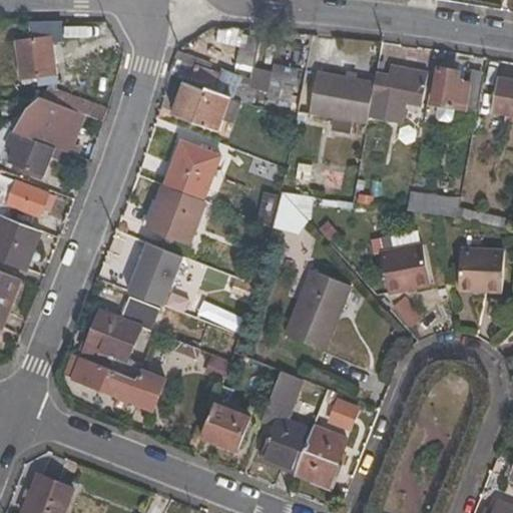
[(23,85),(59,80),(53,43),(64,41),(63,24),(30,25),(32,41),(17,42),(23,85)]
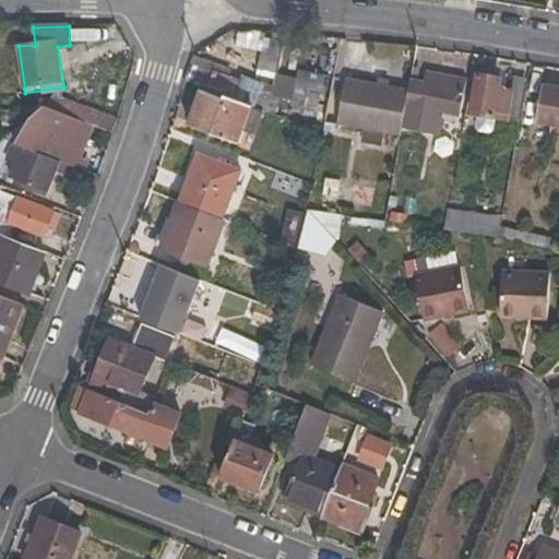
[(259,70),(278,72),(283,42),(263,38),(259,70)]
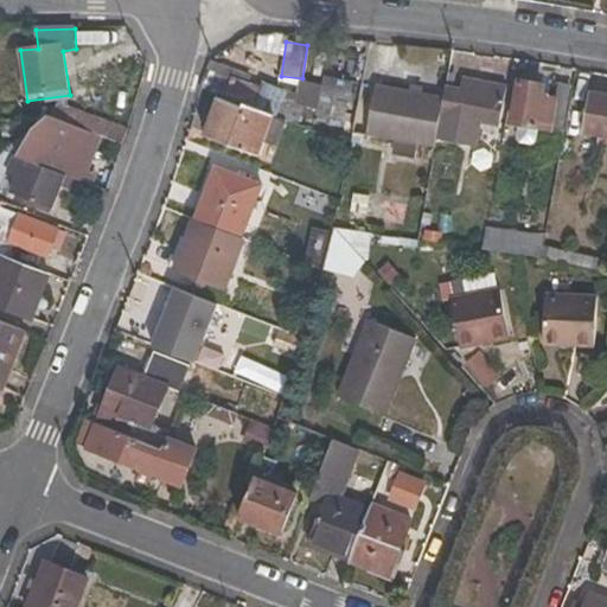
[(261,88),(217,71),(210,89),(255,107),(291,122),(299,101),(287,96),(288,91),(263,82),(261,88)]
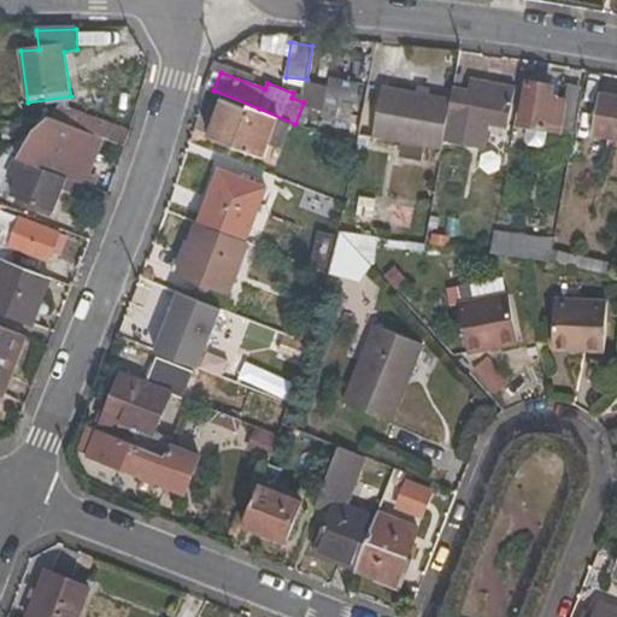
[(323,121),(348,125),(357,84),(333,80),(323,121)]
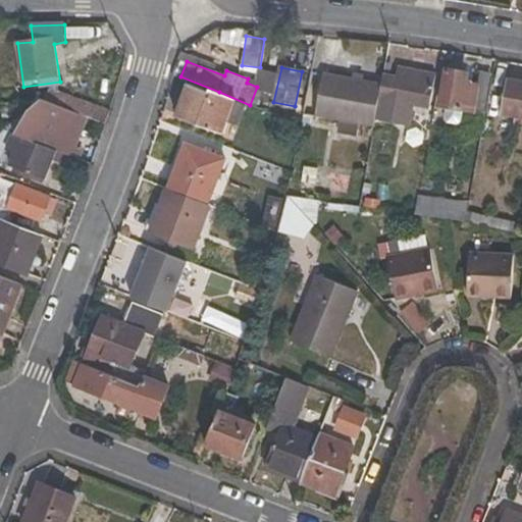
[(399,67),(398,77),(383,75),(382,84),(375,119),(402,123),(405,104),(428,107),(434,73),(399,67)]
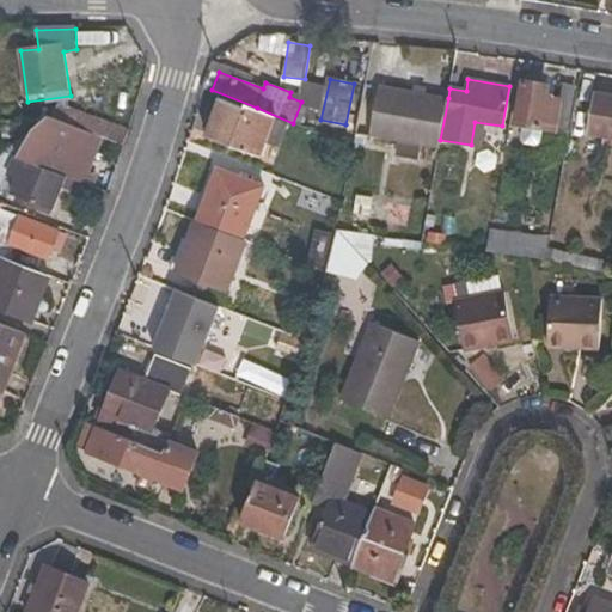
[(524,83),(515,122),(555,130),(561,99),(545,97),(548,86),(524,83)]
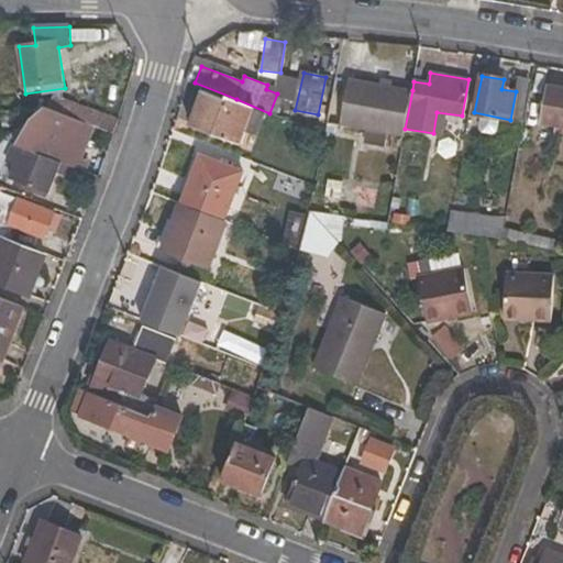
[(510,125),(522,128),(531,78),(519,77),(516,91),(510,120),(510,125)]
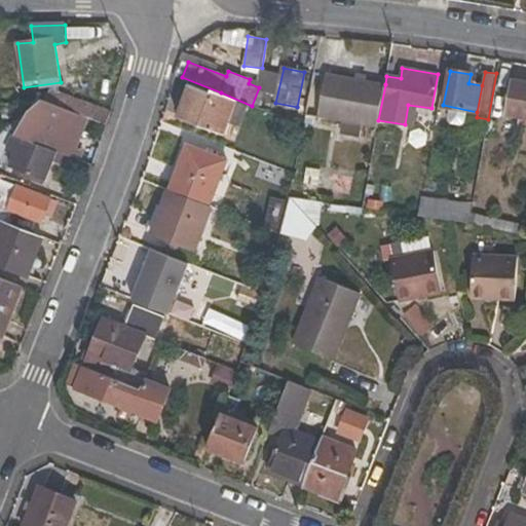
[(377,129),(378,120),(385,84),(325,74),(322,94),(310,92),(305,116),(377,129)]
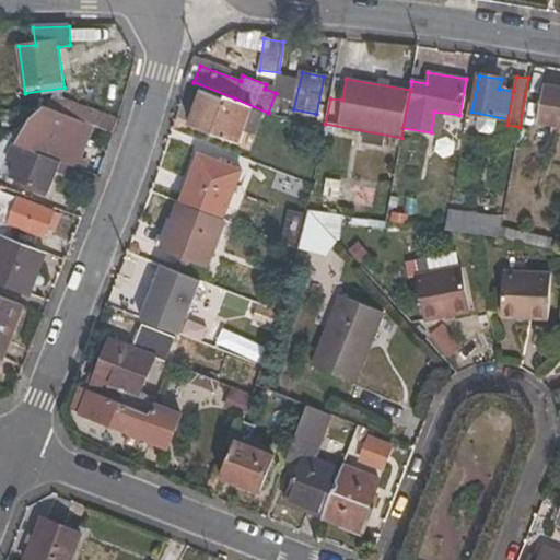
[(559,90),(547,88),(540,121),(553,124),(552,133),(559,135),(559,90)]
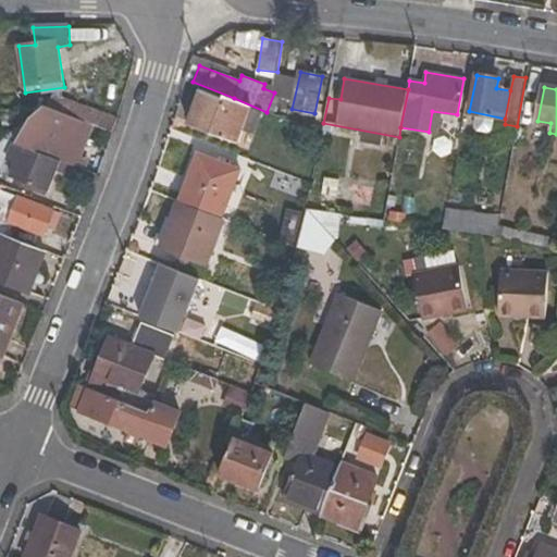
[(244,132),(257,135),(267,112),(234,98),(234,102),(199,90),(187,123),(240,144),(244,132)]
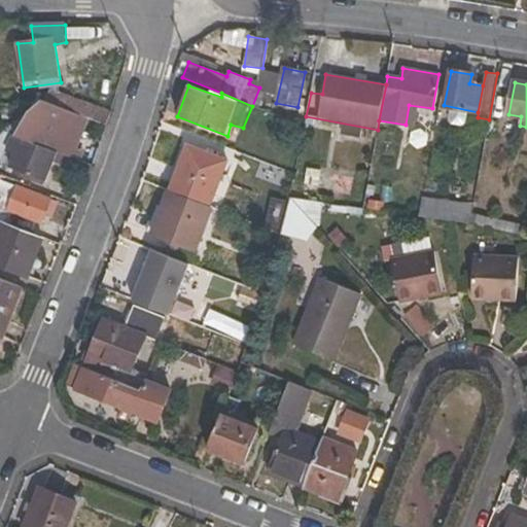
[(112,111),(51,89),(47,101),(86,117),(107,126),(112,111)]
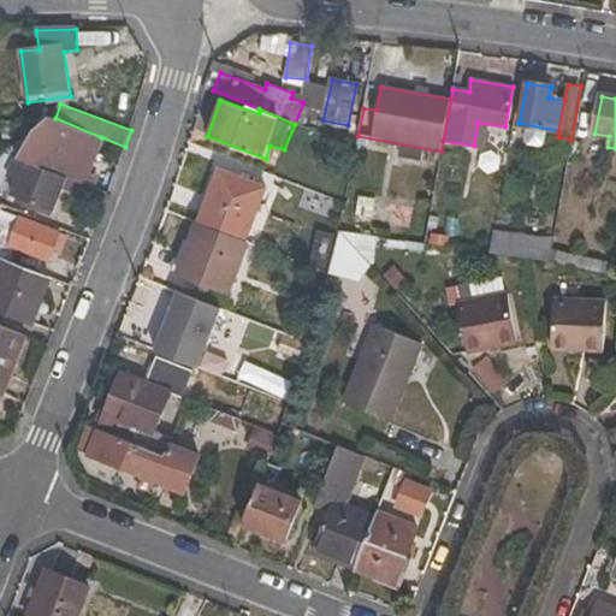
[(51,117),(17,144),(5,154),(77,181),(83,182),(101,137),(55,118),(51,117)]
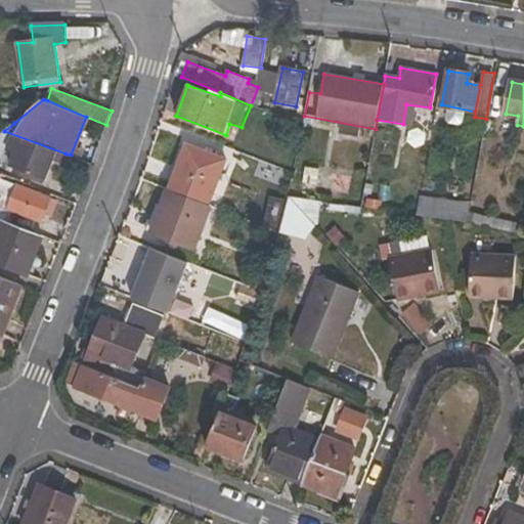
[(12,102),(0,103),(4,131),(14,123),(12,102)]
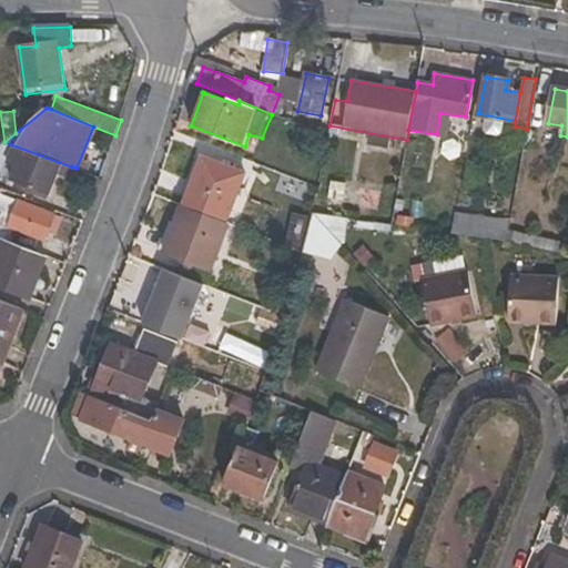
[(4,142),(0,145),(0,175),(50,195),(58,174),(68,178),(71,166),(4,142)]
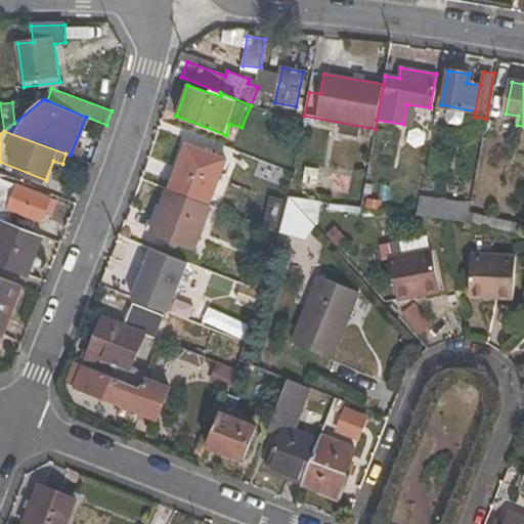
[(224,159),(188,144),(171,190),(207,204),(224,159)]
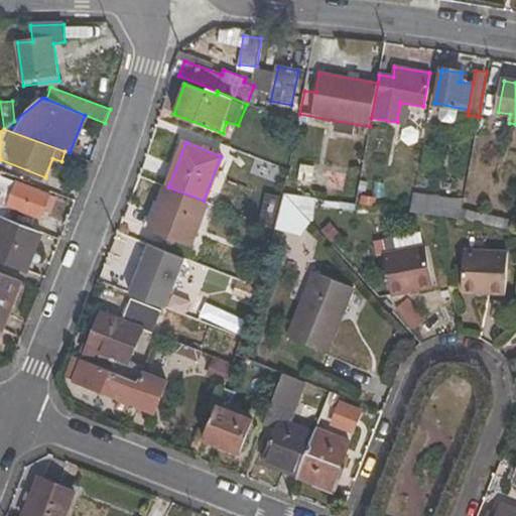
[(297,178),(312,181),(314,167),(299,165),(297,178)]
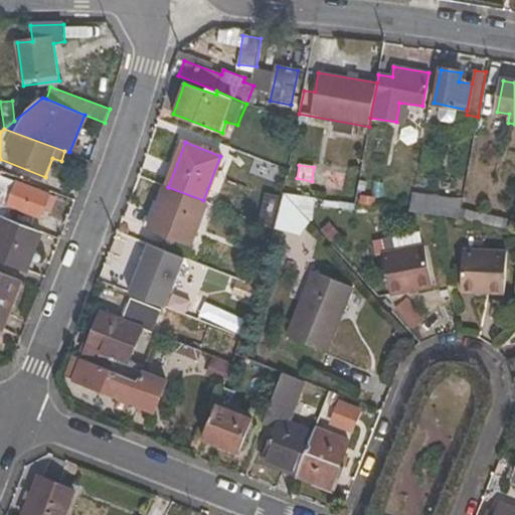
[(8,219),(13,209),(42,221),(43,218),(52,195),(2,176),(4,172),(0,170),(0,215),(4,217),(8,219)]
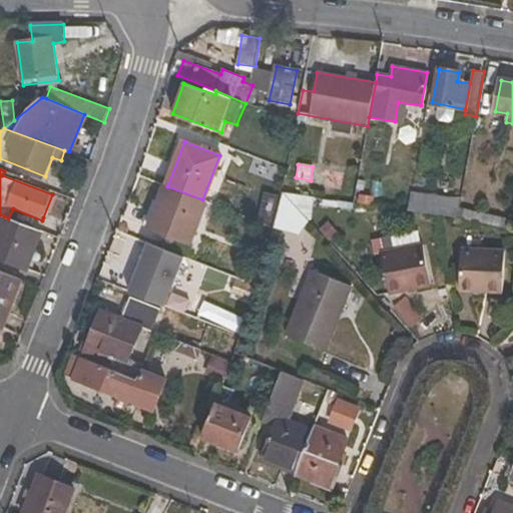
[(154,230),(189,242),(205,201),(202,199),(167,186),(161,201),(165,203),(154,230)]
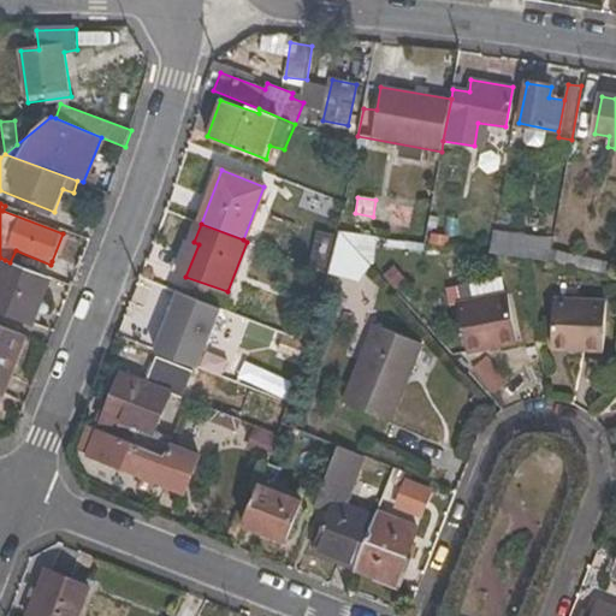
[(375,243),(407,248),(407,241),(344,231),(338,230),(371,266),(375,243)]
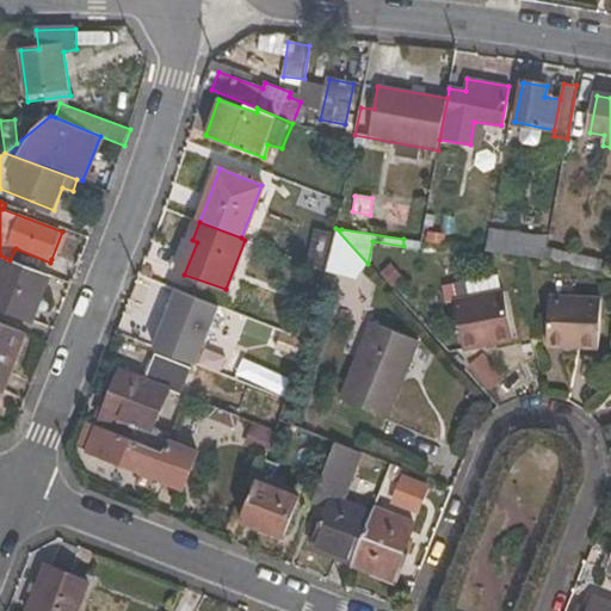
[(486,251),(516,254),(544,259),(548,247),(549,236),(491,229),(486,251)]
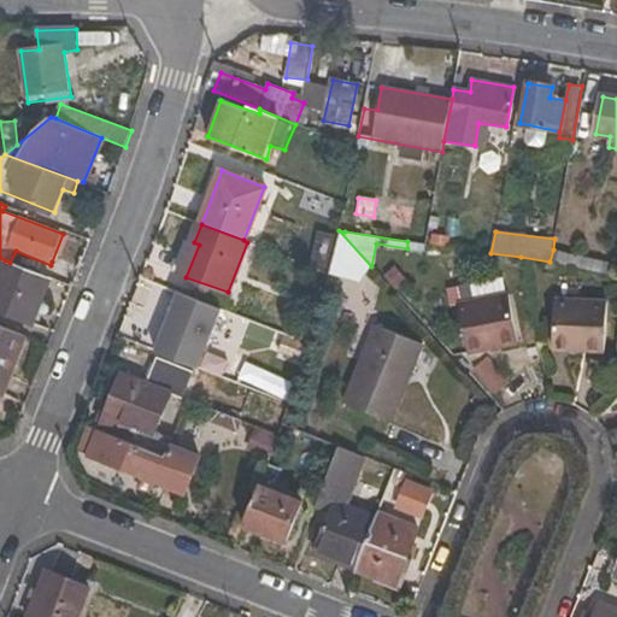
[(58,264),(68,238),(63,234),(52,262),(58,264)]
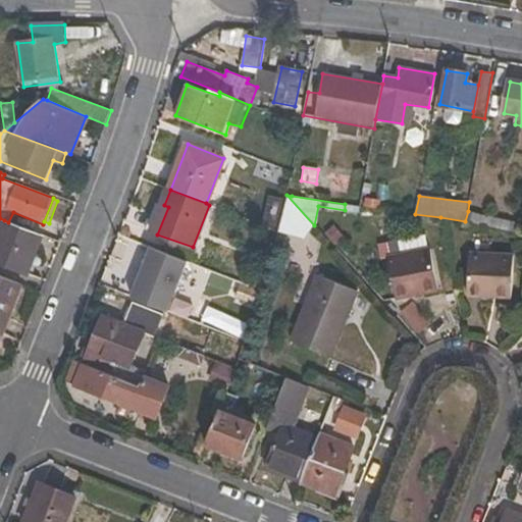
[(158,204),(148,230),(157,235),(168,207),(164,205),(158,204)]
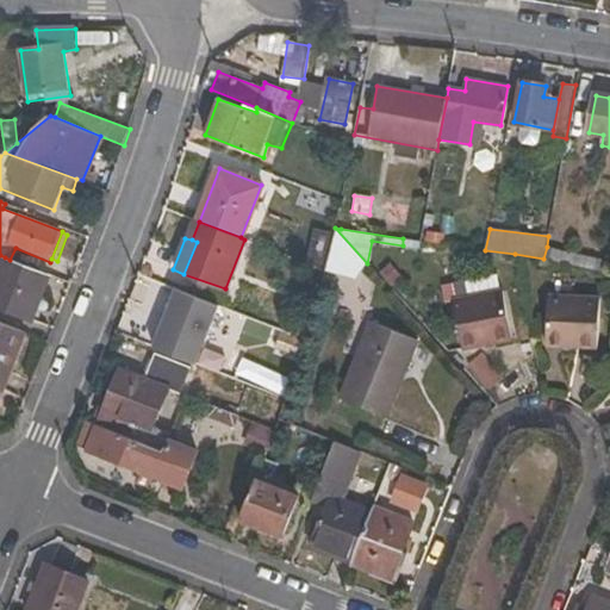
[(543,259),(608,272),(609,261),(547,247),(543,259)]
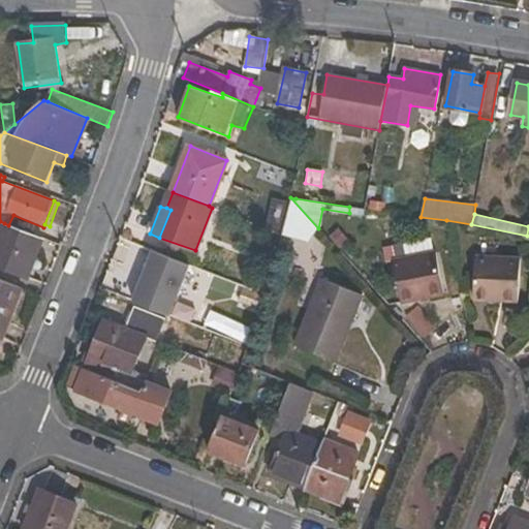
[(0,232),(0,265),(29,276),(43,239),(8,225),(4,223),(0,232)]
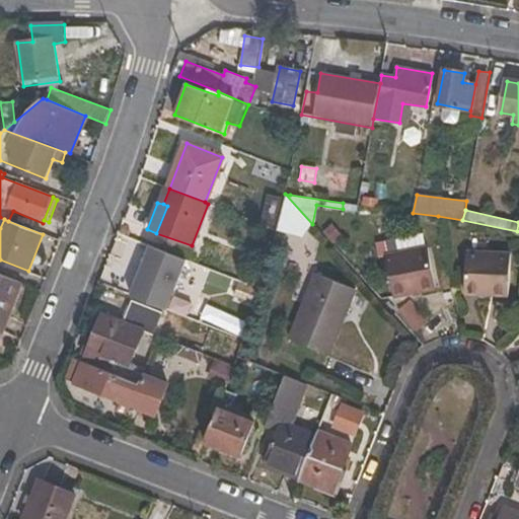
[(311,256),(315,239),(280,230),(276,247),(311,256)]
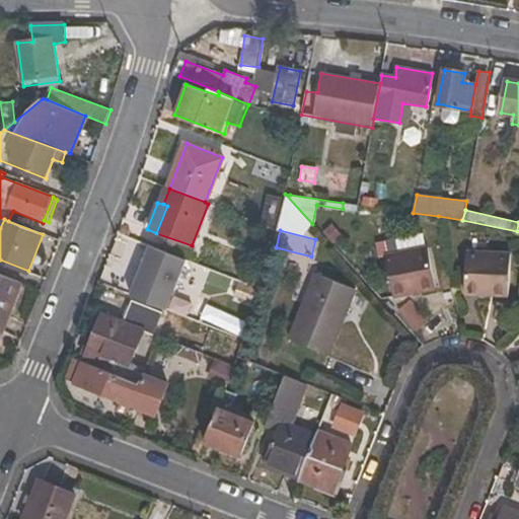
[(131,296),(165,310),(184,260),(149,246),(131,296)]
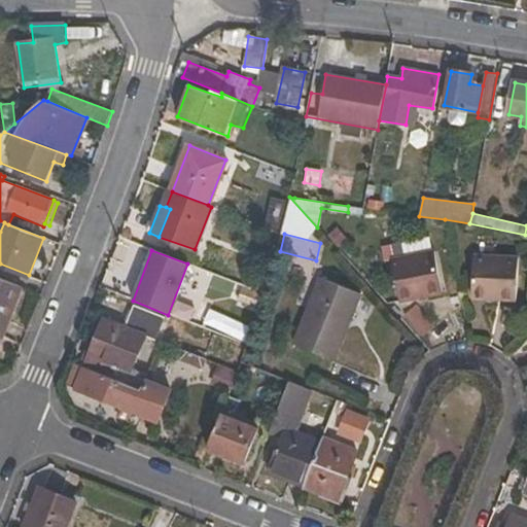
[(400,303),(443,293),(434,253),(393,261),(400,303)]
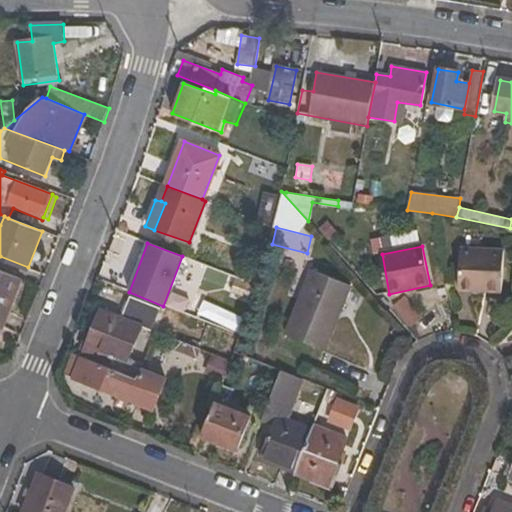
[(503,250),(462,249),(461,286),(472,285),(472,290),(501,291),(503,250)]
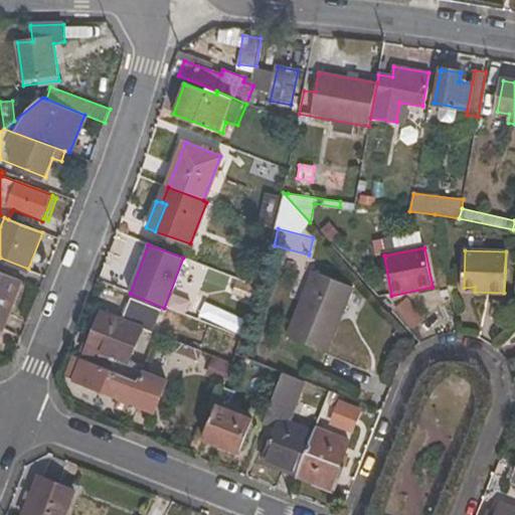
[(326,351),(354,287),(314,271),(287,335),(326,351)]
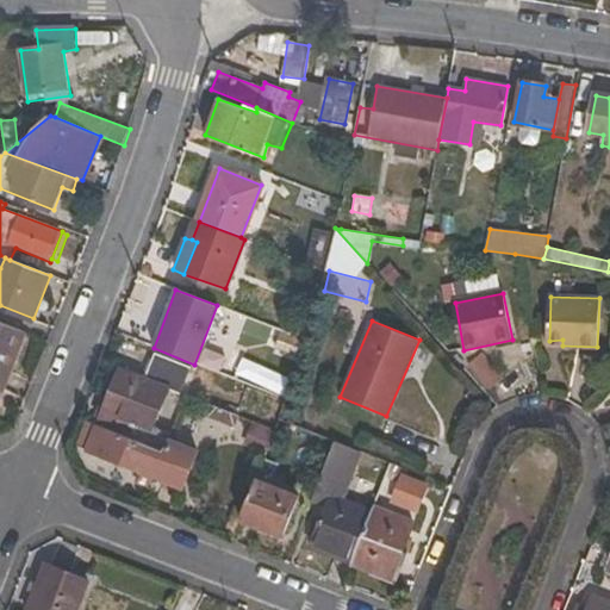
[(0,387),(5,390),(27,335),(0,323),(0,387)]
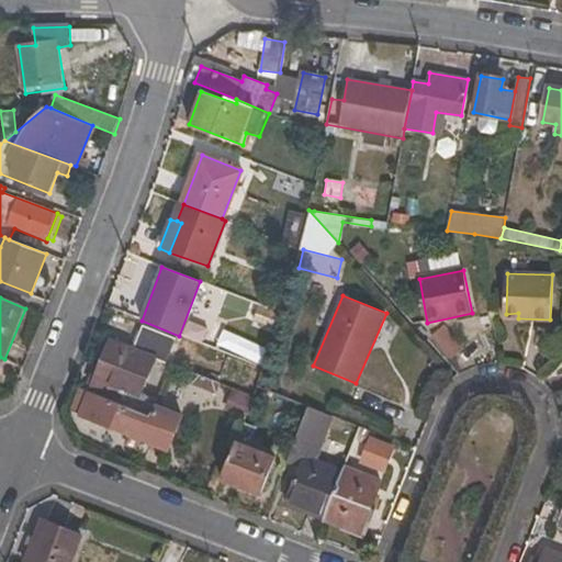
[(255,319),(273,327),(279,313),(259,306),(255,319)]
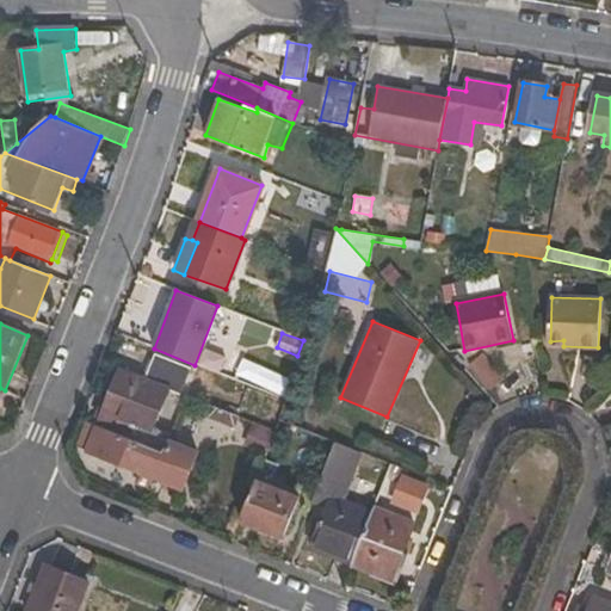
[(121,372),(103,419),(148,437),(152,426),(166,389),(181,393),(191,369),(154,353),(144,381),(121,372)]
